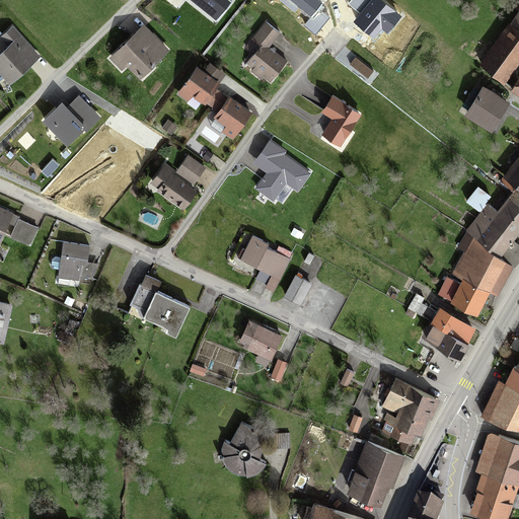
[(168,0),(179,9),(186,0),(190,0),(215,20),(232,1),(231,0),(168,0)]
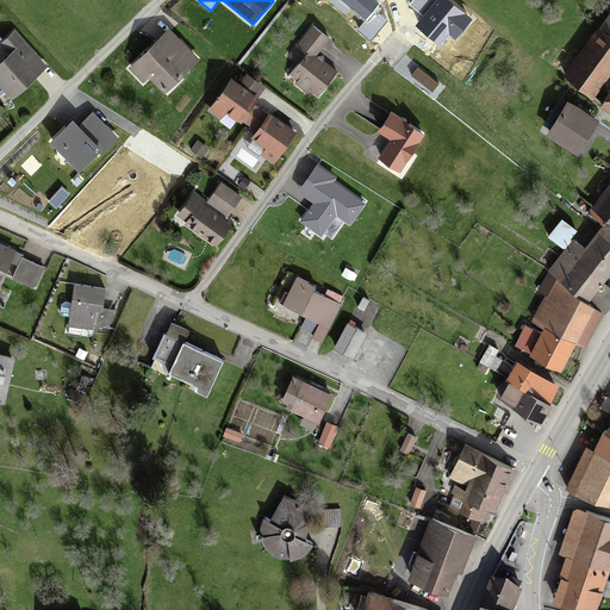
[(375,0),(338,0),(366,20),(359,29),(372,39),(387,19),(377,11),(381,4),(375,0)]
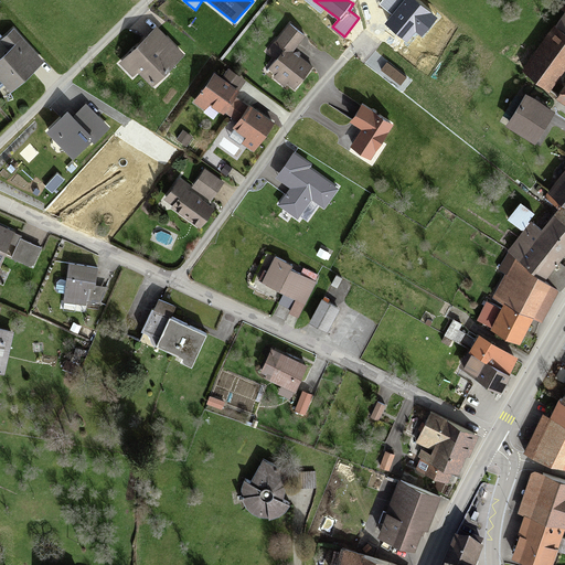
[(392,14),(384,23),(406,41),(415,31),(422,36),(437,18),(415,0),(382,0),(380,4),(392,14)]
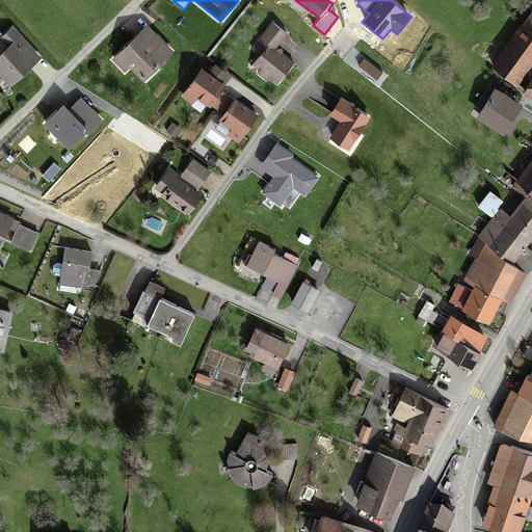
[(531,15),(495,67),(520,85),(530,71),(531,72),(531,15)]
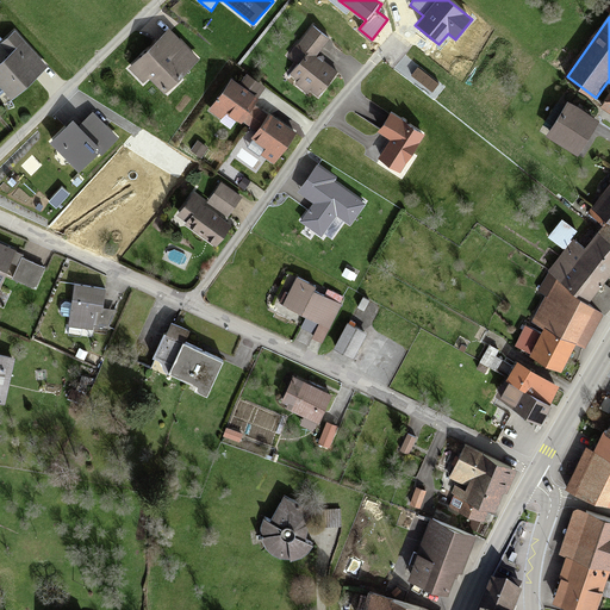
[(300,67),(293,75),(317,94),(334,74),(316,58),(329,42),(311,29),(288,57),(300,67)]
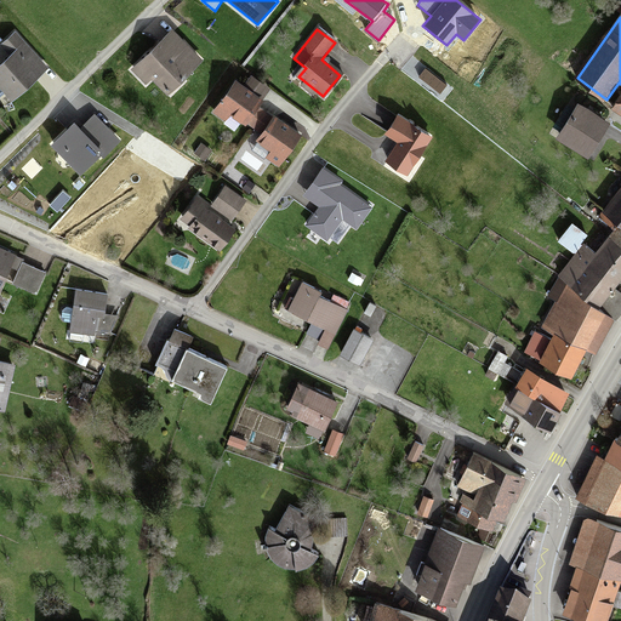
[(11,55),(0,64),(0,89),(12,103),(50,69),(16,30),(0,44),(11,55)]
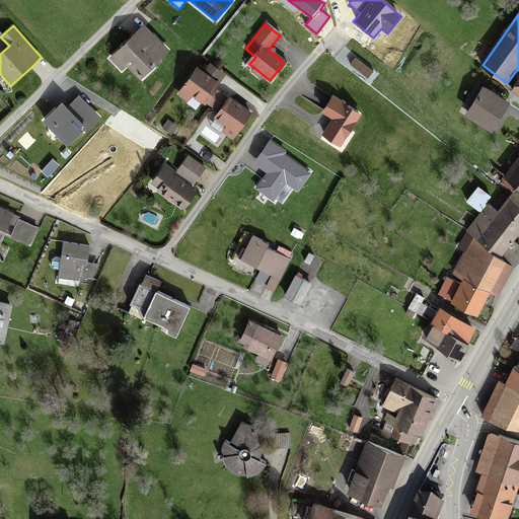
[(168,51),(144,26),(112,59),(123,70),(128,65),(141,78),(168,51)]
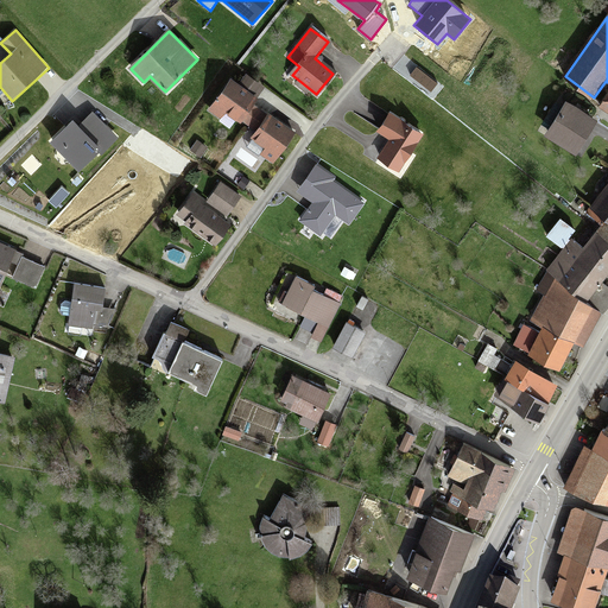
[(257,101),(232,83),(210,114),(222,122),(228,113),(251,128),(261,113),(252,107),(257,101)]
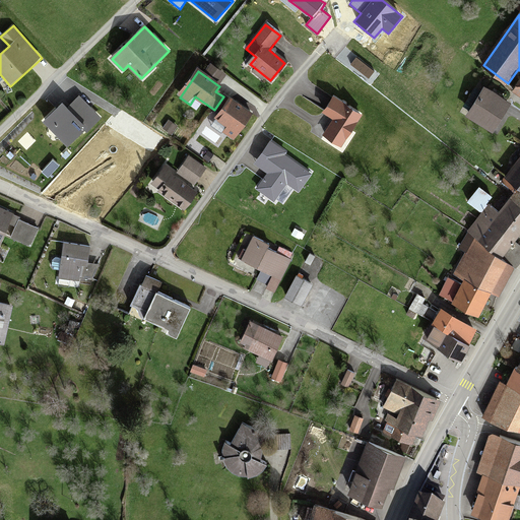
[(486,88),(468,118),(493,133),(511,104),(486,88)]
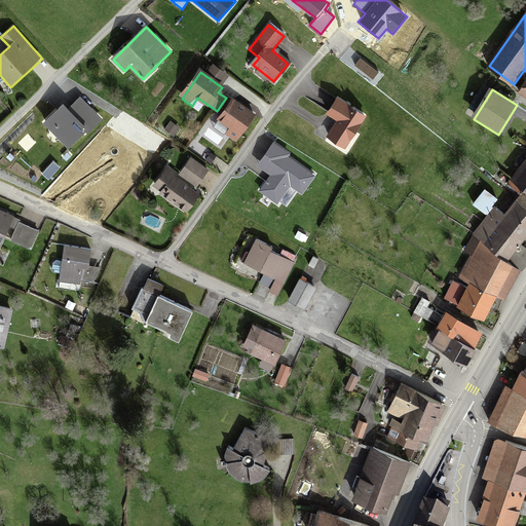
[(63,105),(42,124),(69,152),(102,119),(80,97),(68,109),(63,105)]
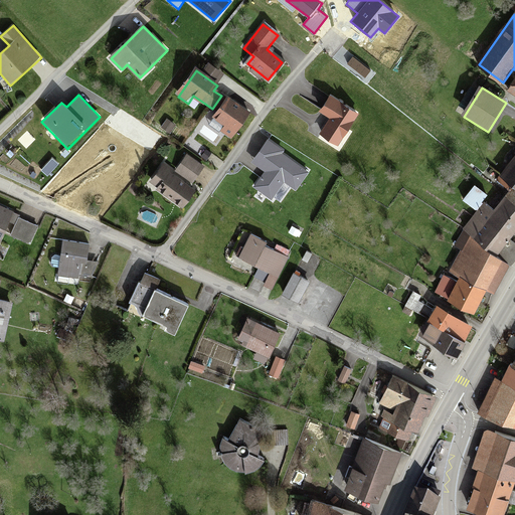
[(356,113),(330,97),(323,109),(333,115),(324,131),(339,141),(356,113)]
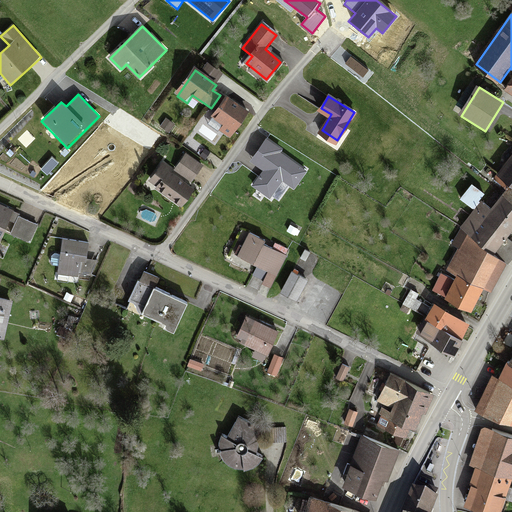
[(249,115),(226,99),(213,116),(225,125),(220,131),(231,139),(249,115)]
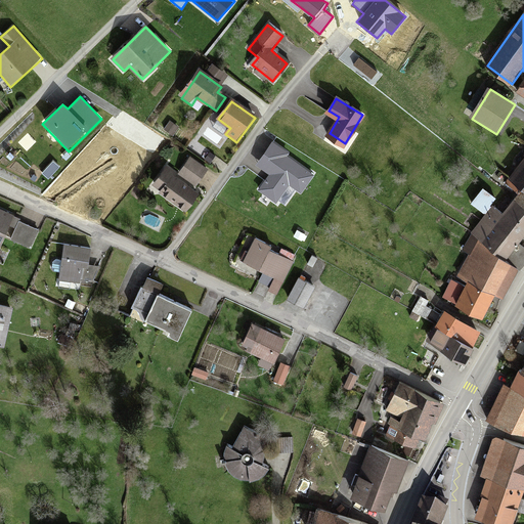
[(316,172),(273,140),(255,165),(268,175),(258,189),(276,202),(289,185),(301,193),(316,172)]
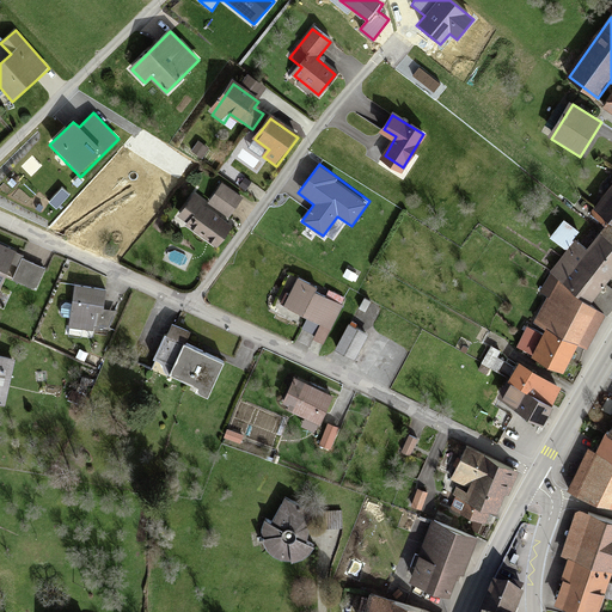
[(222,188),(212,204),(230,216),(242,200),(222,188)]
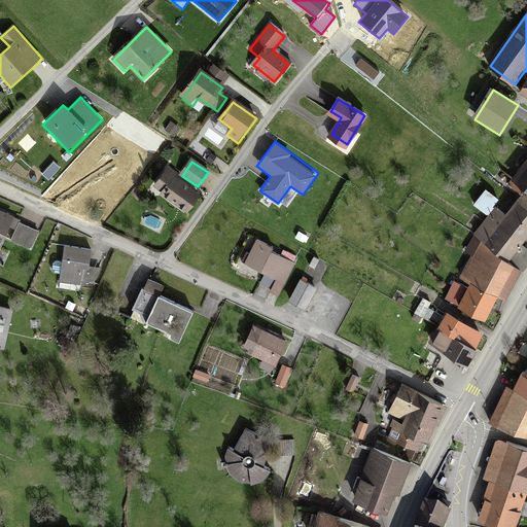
[(526,164),(513,182),(526,194),(526,164)]
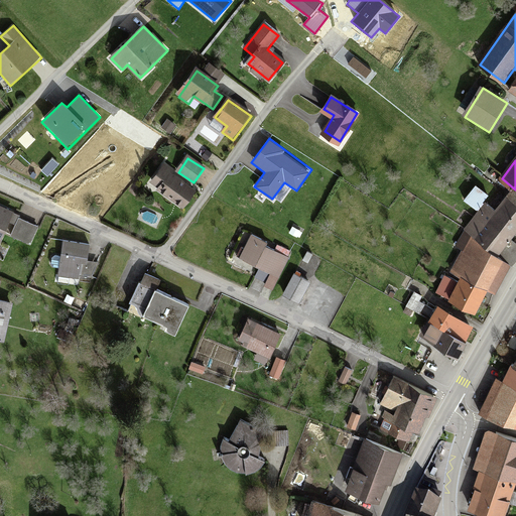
[(162,170),(153,184),(187,208),(198,195),(162,170)]
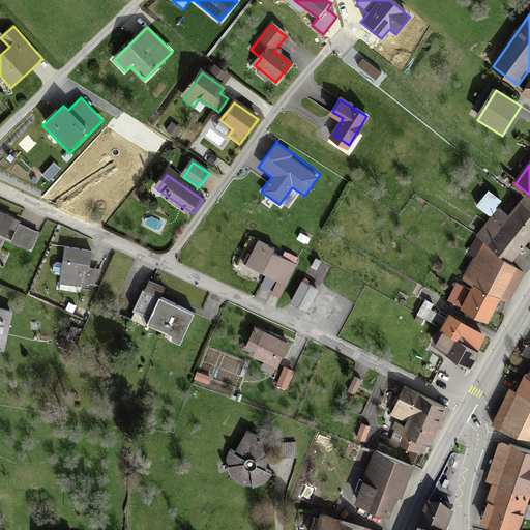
[(529,196),(510,219),(500,211),(479,238),(526,273),(529,267),(529,249),(526,246),(529,240),(529,196)]
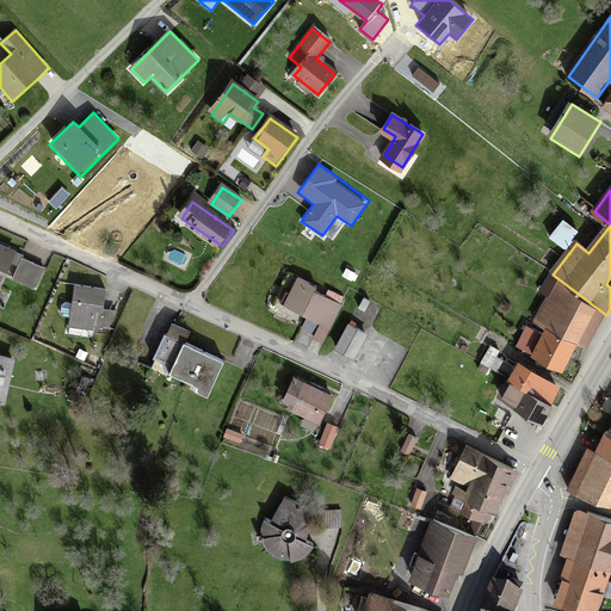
[(0,245),(0,288),(6,276),(35,288),(44,265),(0,245)]
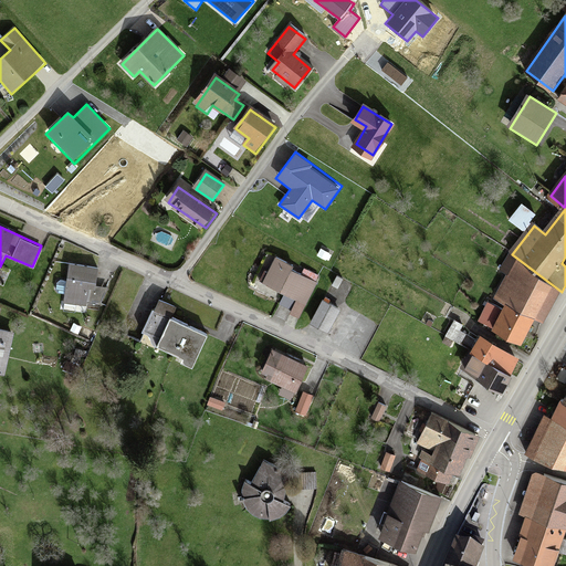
[(507,275),(495,300),(507,305),(506,310),(496,329),(523,343),(535,320),(545,324),(562,292),(512,254),(501,272),(507,275)]
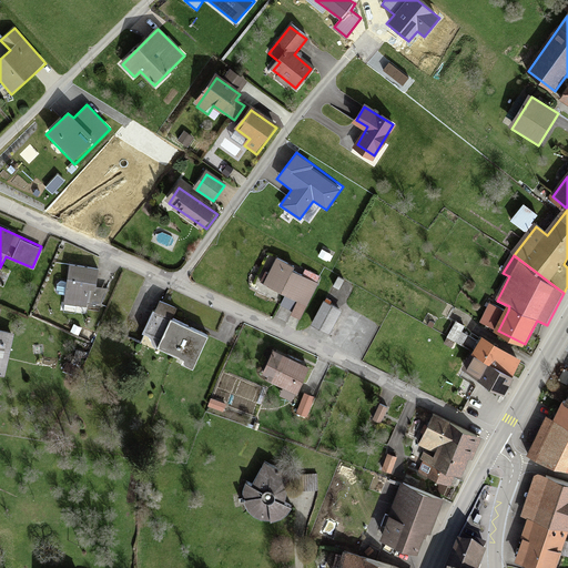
[(279,263),(267,285),(285,294),(296,272),(279,263)]
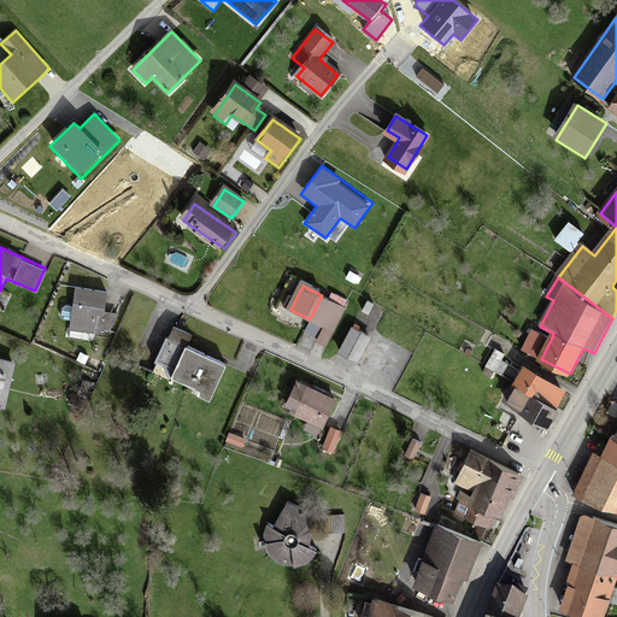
[(76,291),(72,330),(95,333),(97,317),(101,317),(104,293),(76,291)]
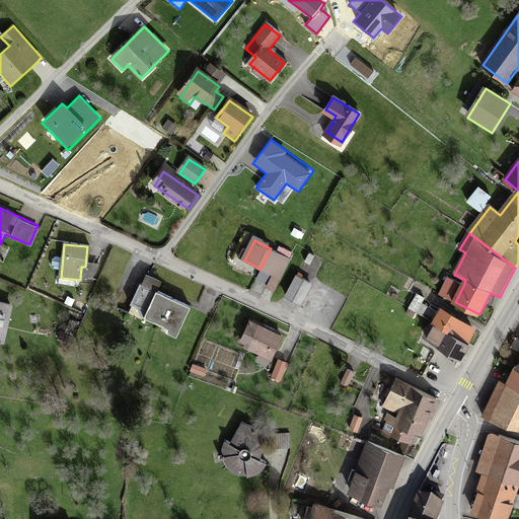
[(309,255),(305,263),(311,266),(315,258),(309,255)]
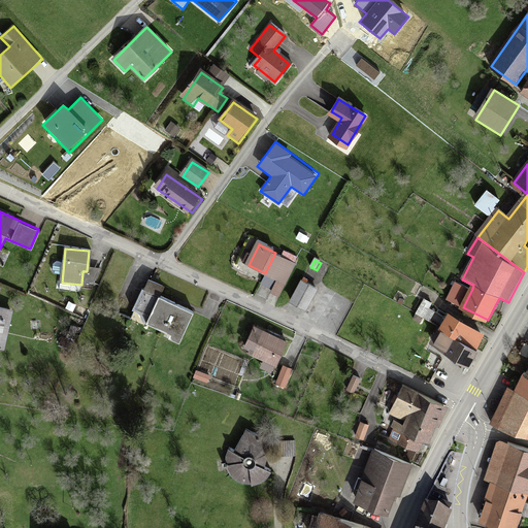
[(463,307),(472,289),(456,281),(447,299),(463,307)]
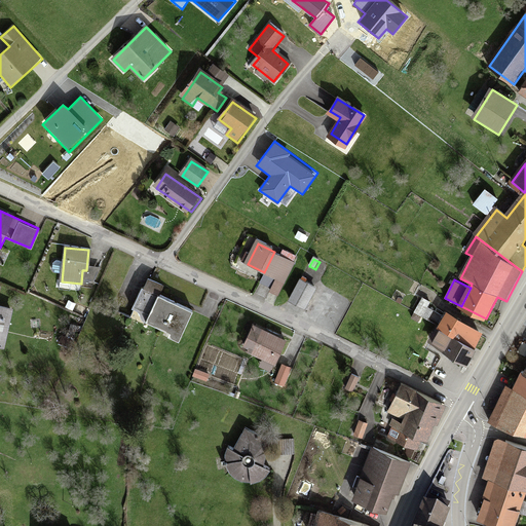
[(301,280),(290,301),(308,311),(320,291),(301,280)]
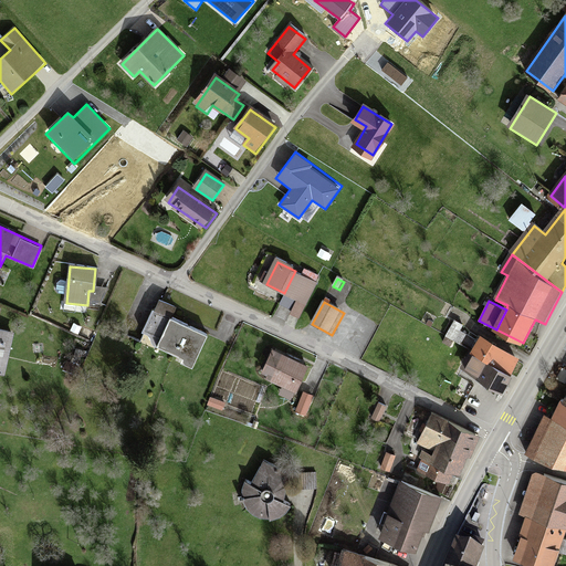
[(153,315),(142,342),(185,358),(182,365),(192,369),(206,337),(153,315)]
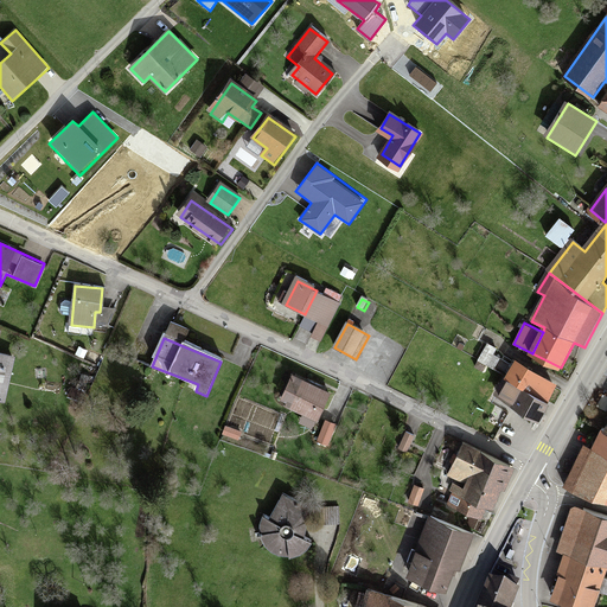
[(0,357),(0,401),(4,402),(13,359),(0,357)]
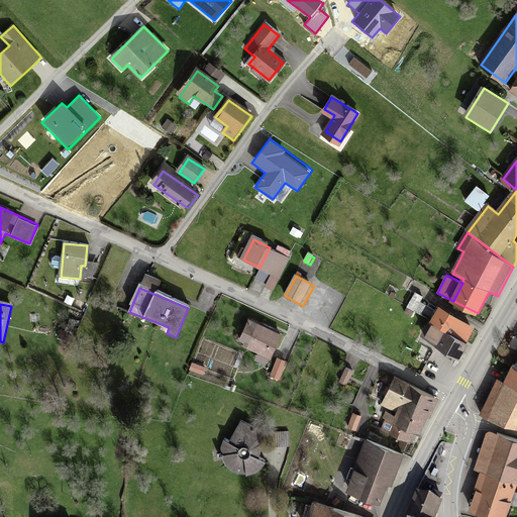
[(438,309),(422,336),(458,357),(475,330),(438,309)]
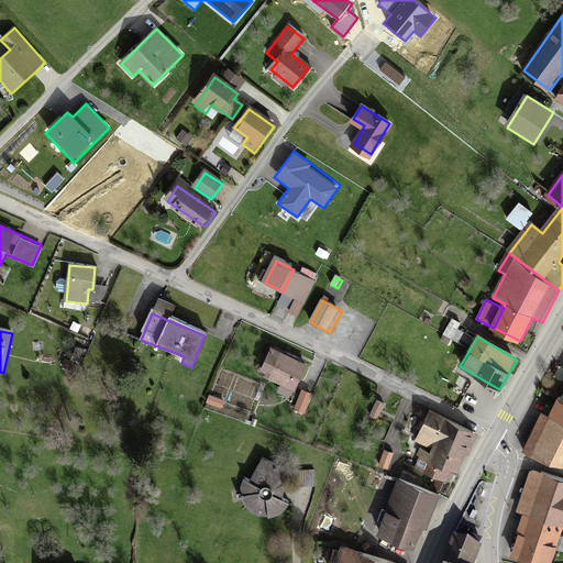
[(306,366),(272,351),(262,374),(296,390),(306,366)]
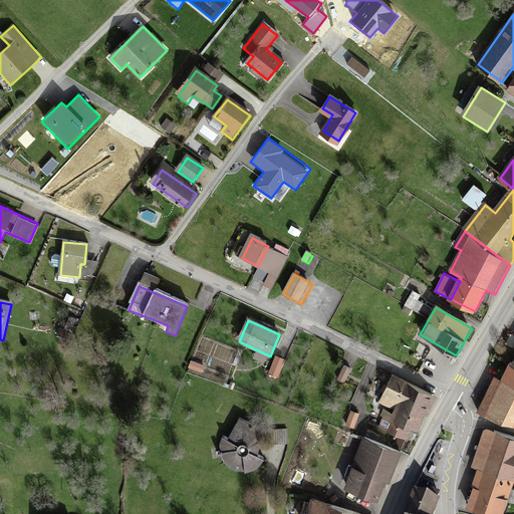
[(275,358),(269,373),(277,377),(284,361),(275,358)]
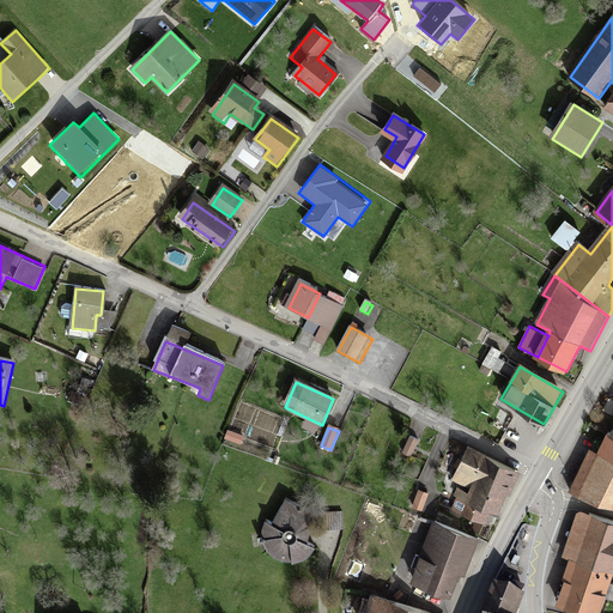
[(612,460),(612,438),(608,436),(599,454),(612,460)]
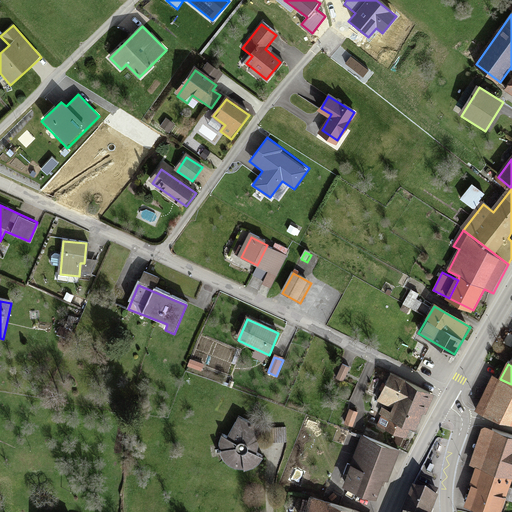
[(434,397),(393,376),(380,402),(396,410),(394,414),(384,409),(381,415),(384,416),(410,430),(416,432),(434,397)]
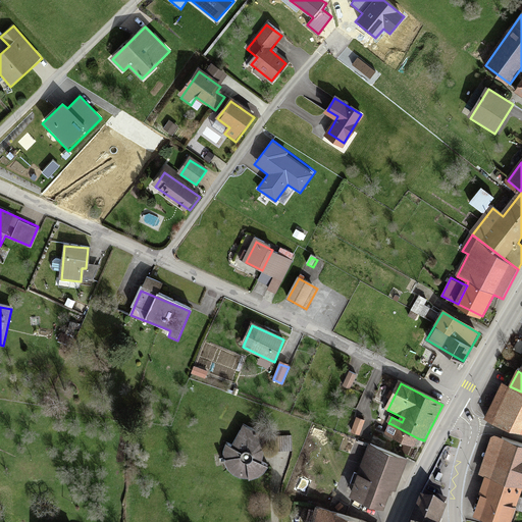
[(521,428),(521,392),(510,386),(507,384),(488,417),(519,433),(521,428)]
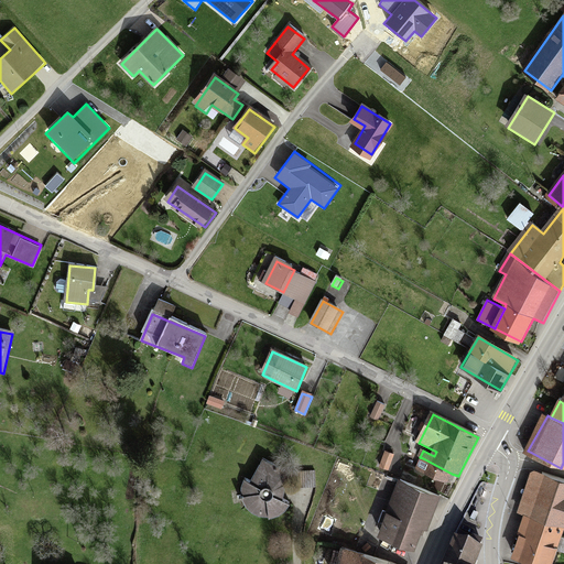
[(386,454),(381,467),(390,470),(394,457),(386,454)]
